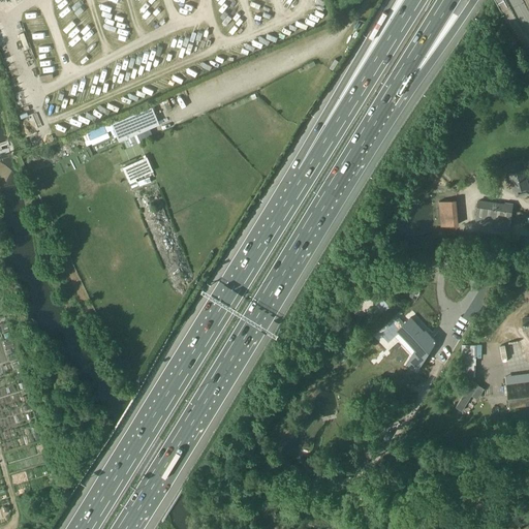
[(119,142),(158,124),(151,105),(112,123),(119,142)]
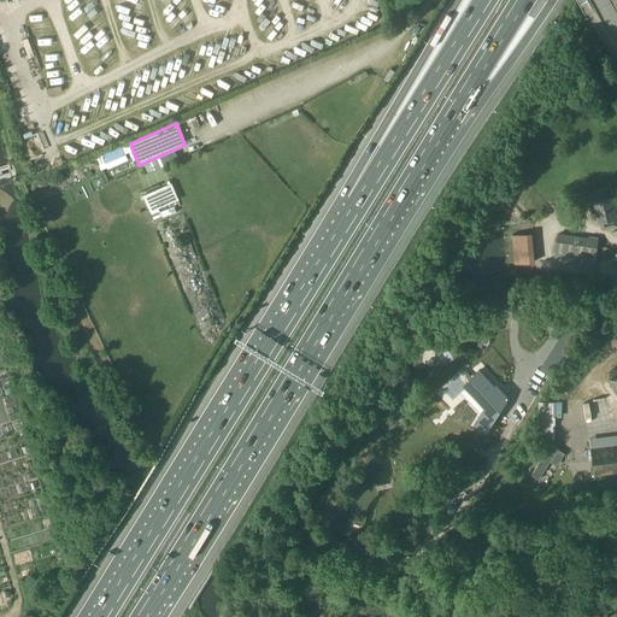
[(121,144),(101,152),(106,163),(125,154),(121,144)]
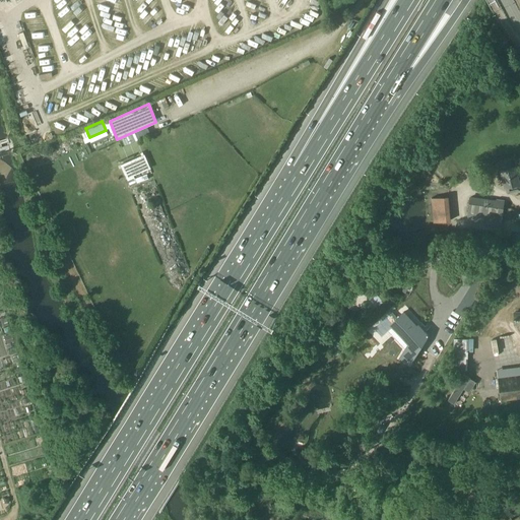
[(127,178),(149,168),(143,154),(121,165),(127,178)]
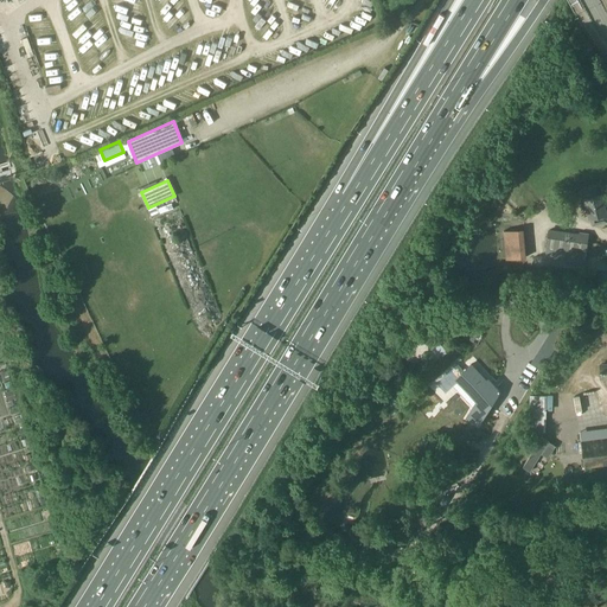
[(589,197),(585,197),(586,198),(581,199),(583,209),(588,208),(589,217),(590,217),(593,224),(606,221),(606,218),(606,213),(606,212),(604,204),(606,203),(606,198),(606,193),(601,195),(601,193),(598,195),(596,187),(587,190),(589,197)]
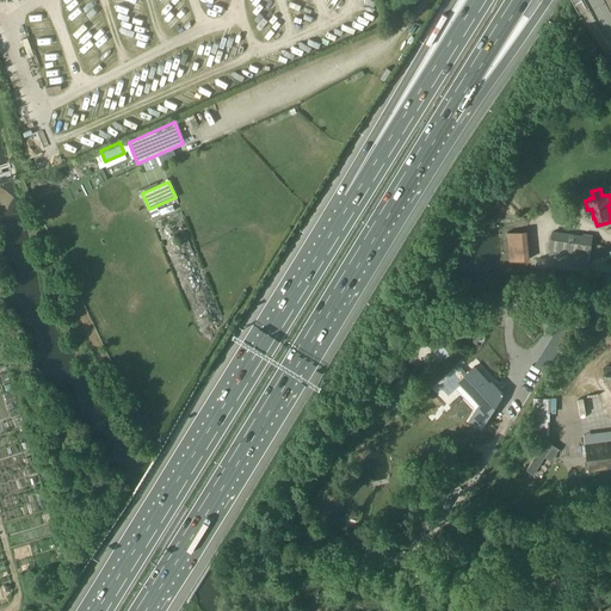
[(173,204),(159,209),(161,215),(176,210),(173,204)]
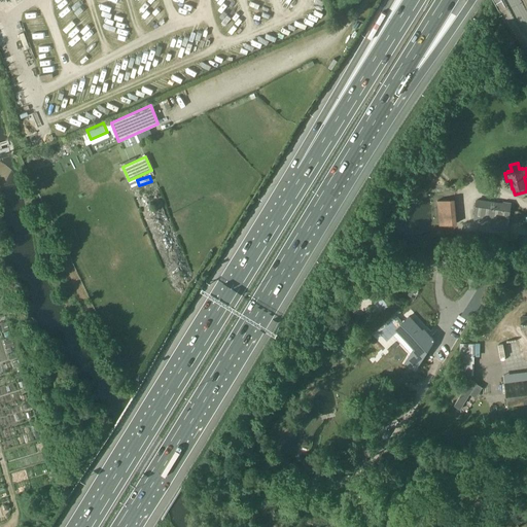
[(440,224),(456,222),(454,198),(437,200),(440,224)]
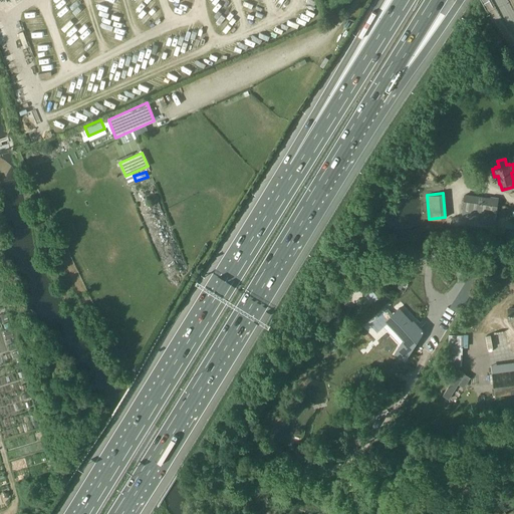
[(465,194),(462,210),(462,213),(465,218),(495,222),(498,198),(492,197),(492,198),(465,194)]
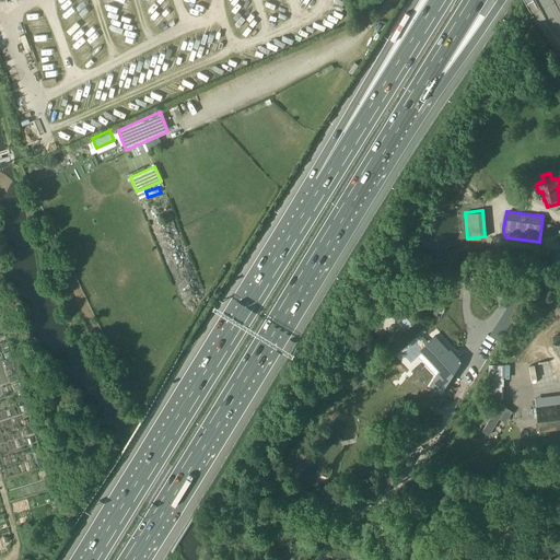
[(443,366),(429,386),(439,393),(459,361),(452,353),(451,354),(434,336),(421,348),(434,362),(438,361),(443,366)]
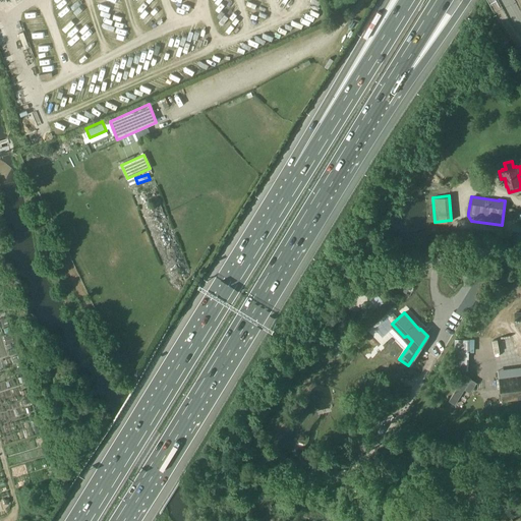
[(455,339),(454,370),(468,370),(469,352),(474,352),(475,339),(455,339)]
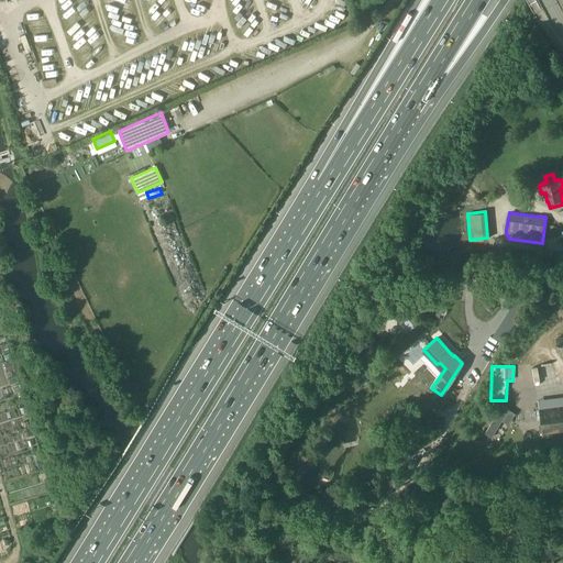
[(543,434),(562,431),(562,405),(540,409),(543,434)]
